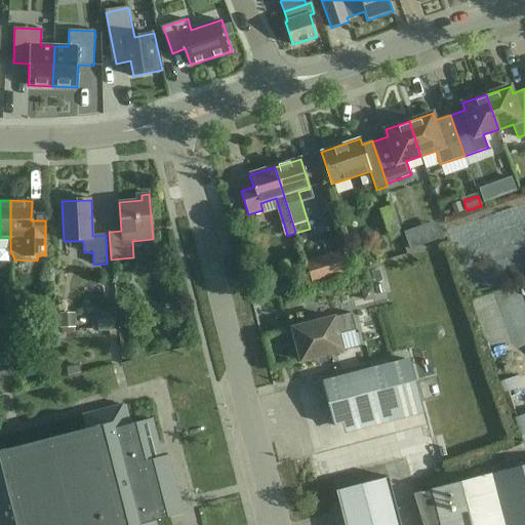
[(460,206),(452,209),(454,215),(462,212),(460,206)]
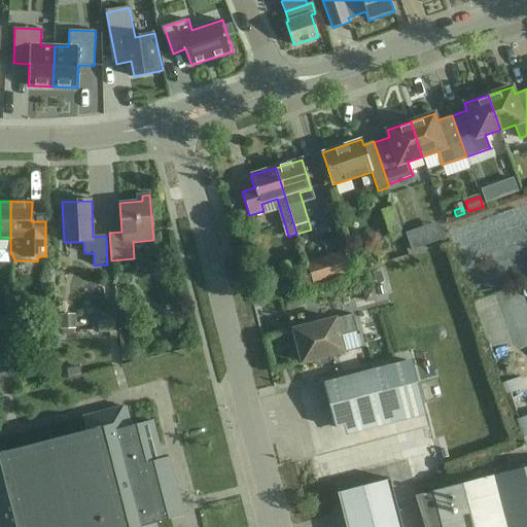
[(342,252),(305,264),(311,283),(347,272),(342,252)]
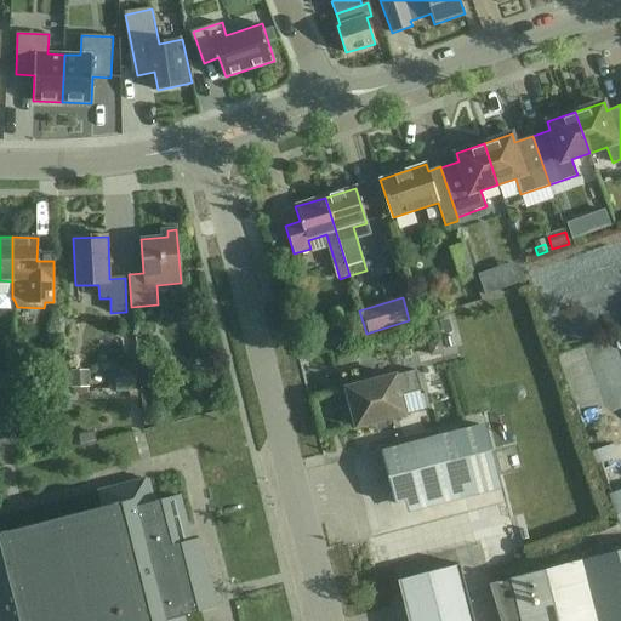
[(453,339),(444,340),(446,349),(455,347),(453,339)]
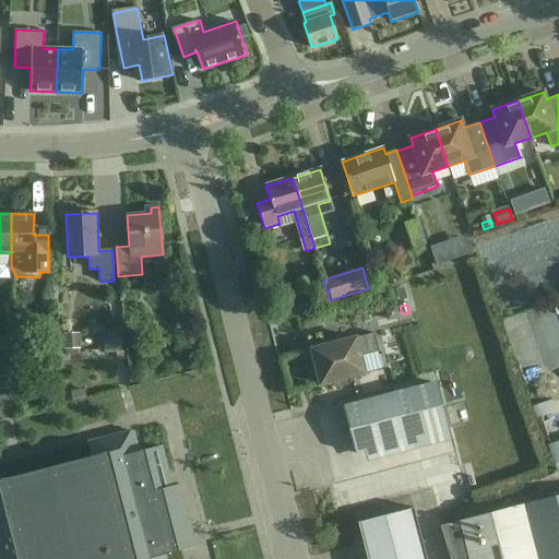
[(521,306),(501,313),(508,333),(528,326),(521,306)]
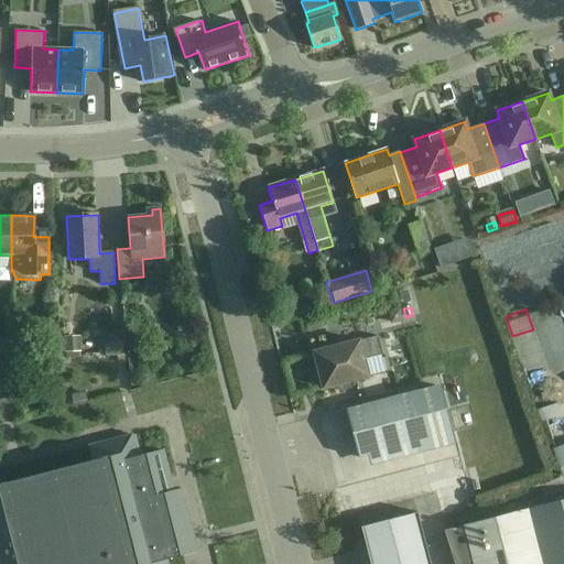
[(390,314),(392,324),(402,322),(400,312),(390,314)]
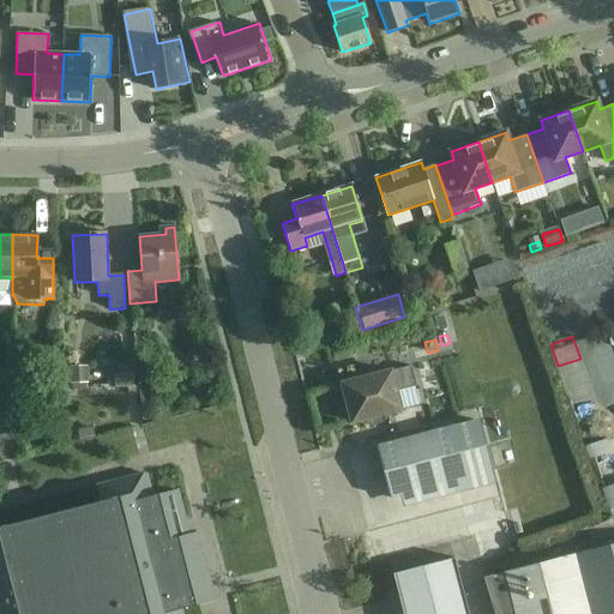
[(396,392),(417,386),(411,366),(374,375),(373,371),(359,374),(360,379),(343,384),(353,422),(371,417),(371,419),(383,415),(401,410),(396,392)]
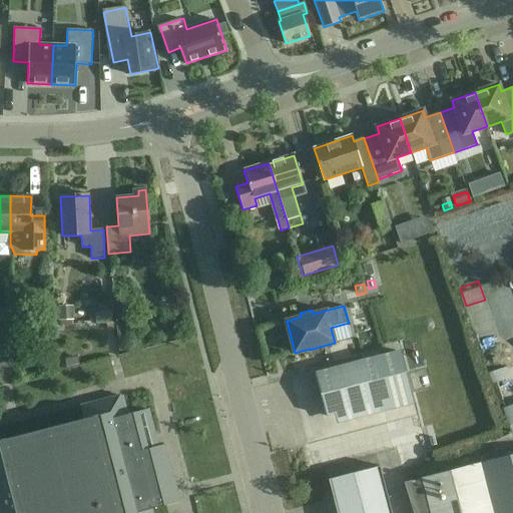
[(129,307),(116,308),(116,312),(117,318),(117,322),(130,321),(129,307)]
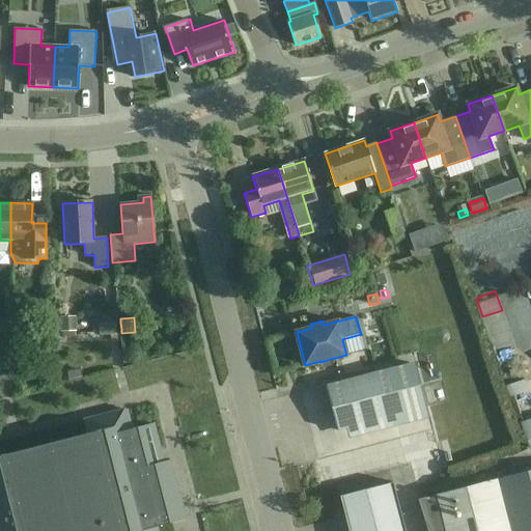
[(62,332),(76,332),(76,319),(62,319),(62,332)]
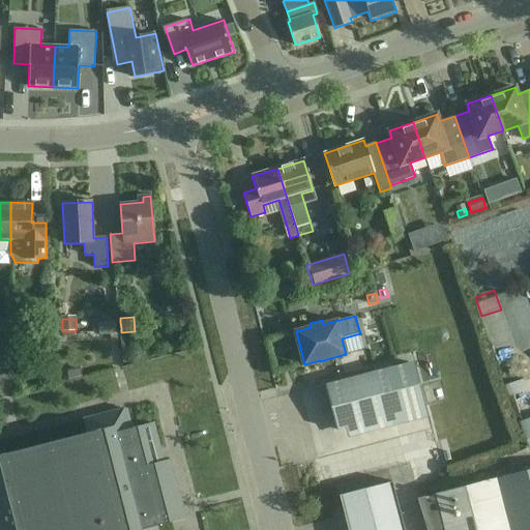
[(116,321),(99,321),(99,329),(116,329),(116,321)]
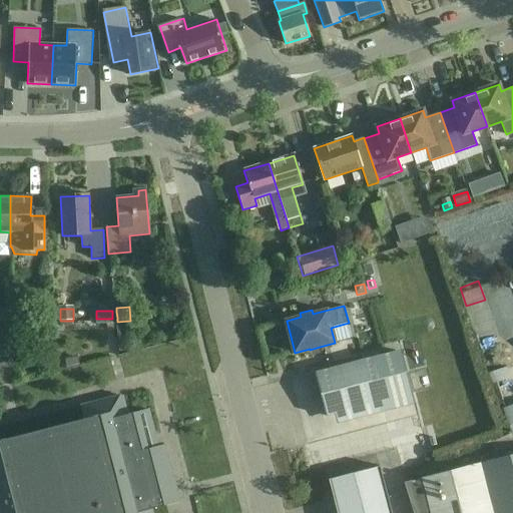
[(0,314),(0,337),(10,338),(10,315),(0,314)]
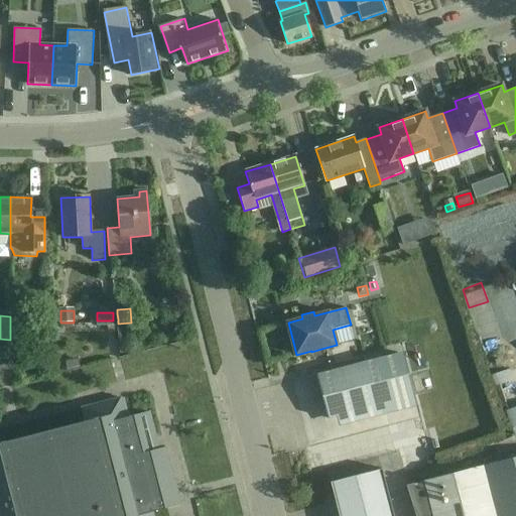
[(398,354),(316,375),(329,418),(390,402),(392,410),(412,405),(398,354)]
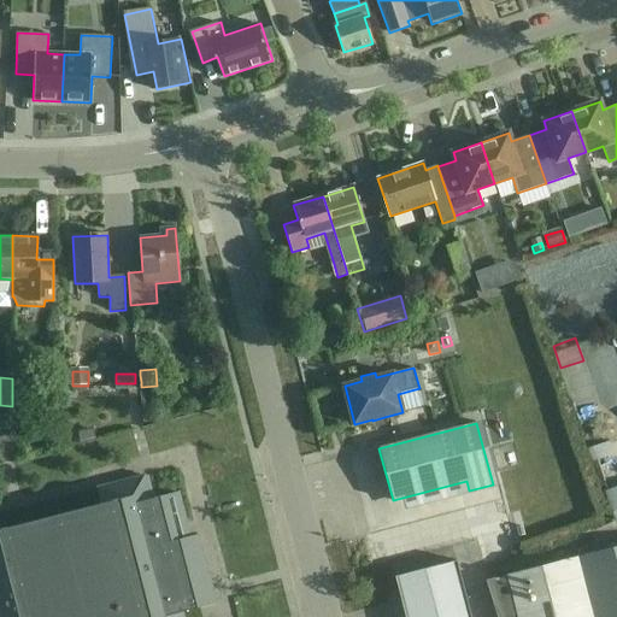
[(81,441),(82,444),(93,440),(90,432),(80,434),(81,439),(81,441)]
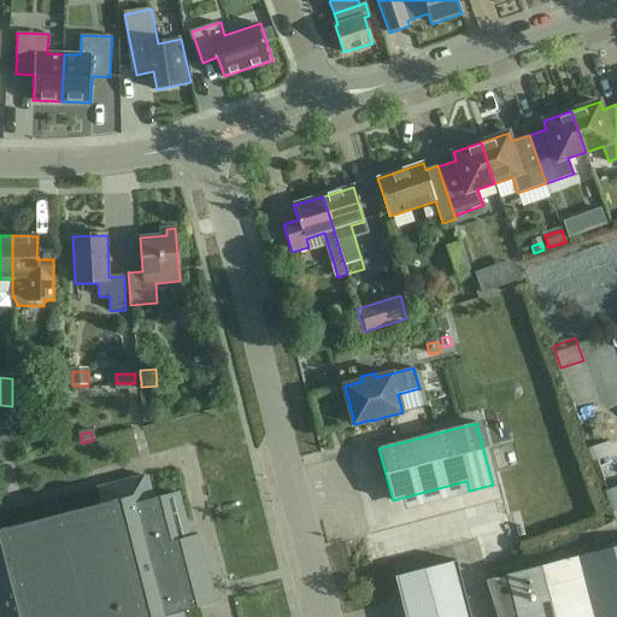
[(0,463),(13,462),(15,434),(0,434),(0,463)]
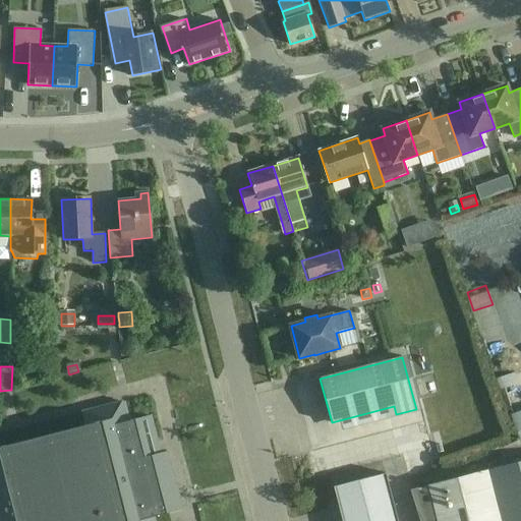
[(0,520),(155,520),(155,517),(182,509),(167,451),(160,453),(150,417),(130,422),(125,403),(82,415),(85,427),(0,451),(0,520)]
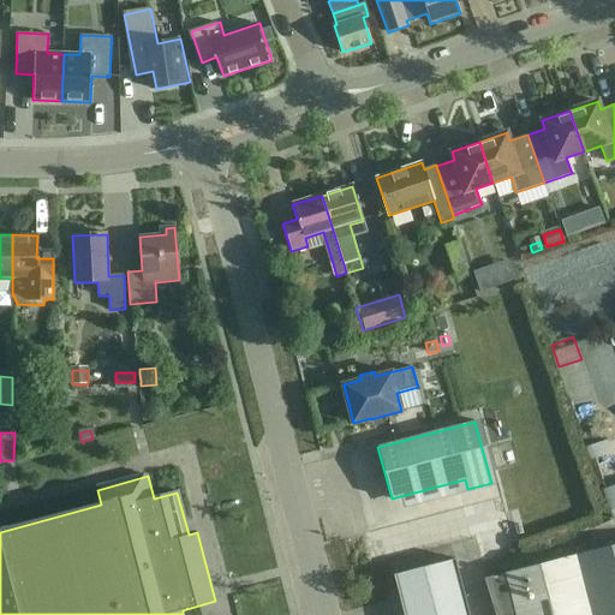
[(614,485),(603,490),(614,520),(614,519),(614,485)]
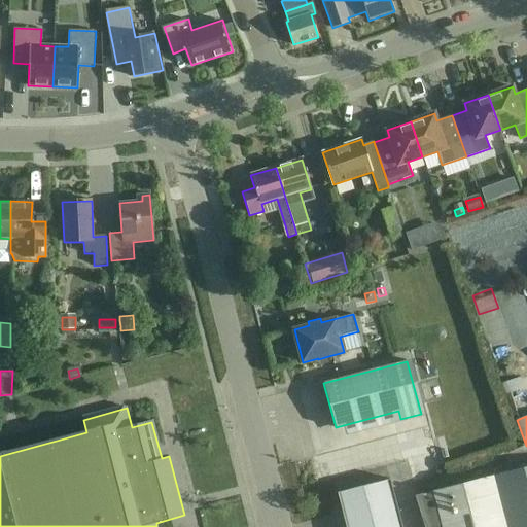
[(326,478),(337,473),(331,458),(321,461),(326,478)]
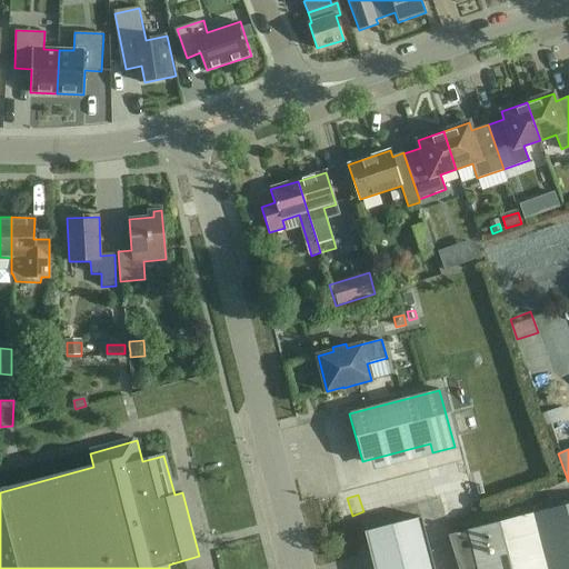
[(546,568),(568,568),(568,505),(532,515),(546,568)]
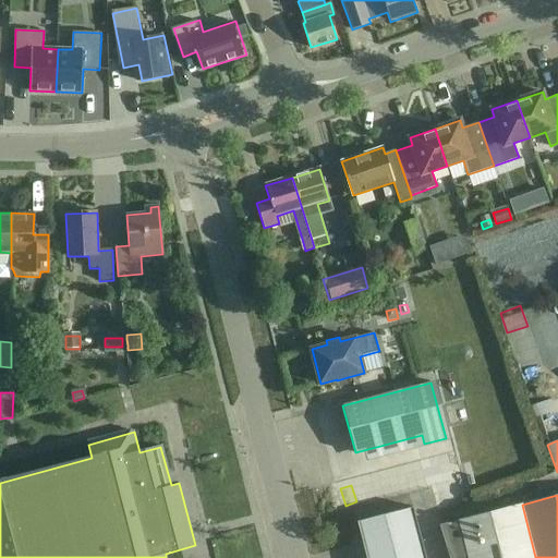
[(459,522),(439,528),(443,537),(449,557),(535,557),(522,505),(459,521),(459,522)]
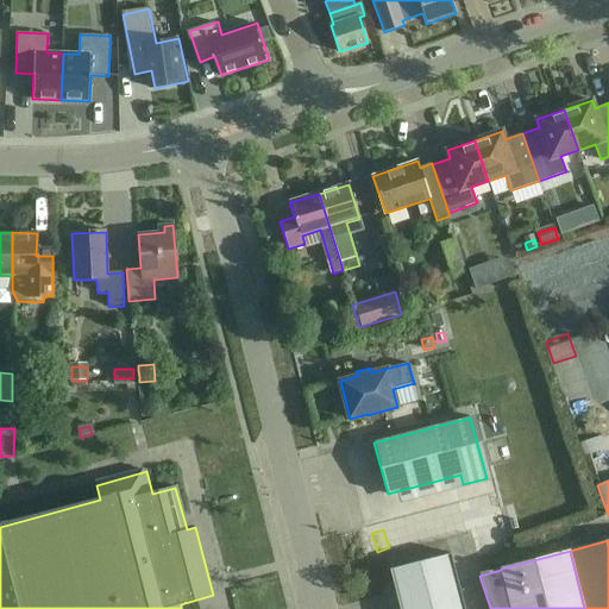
[(465,608),(451,553),(390,569),(400,608),(465,608)]
